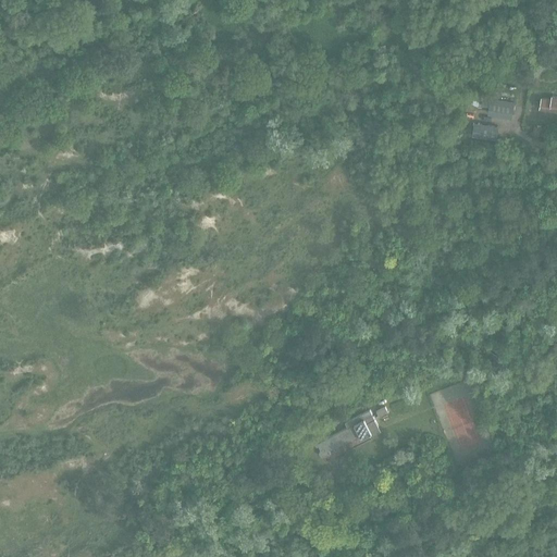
[(556,110),(556,96),(553,96),(552,99),(542,98),(539,109),(556,110)]
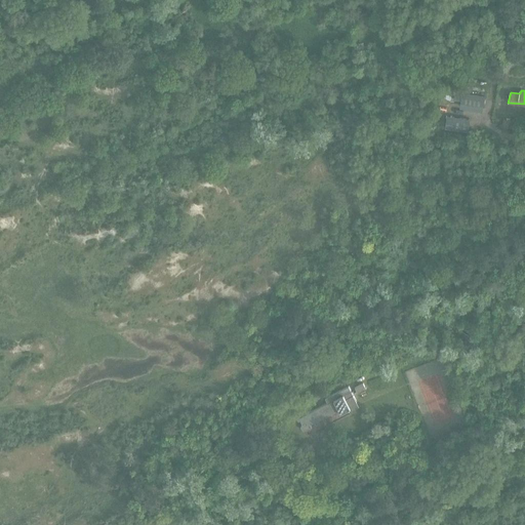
[(460,107),(482,110),(484,96),(462,93),(460,107)]
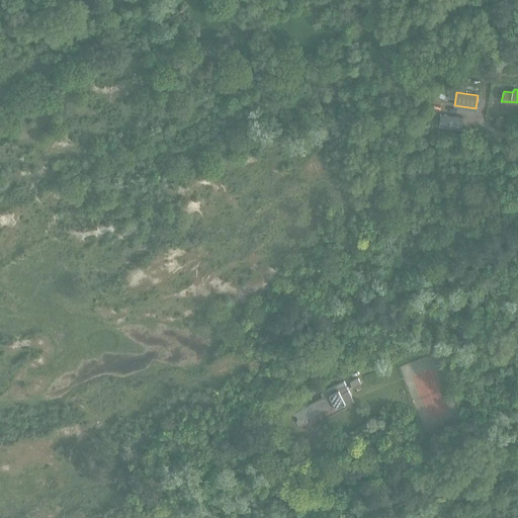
[(439,126),(461,130),(463,117),(441,114),(439,126)]
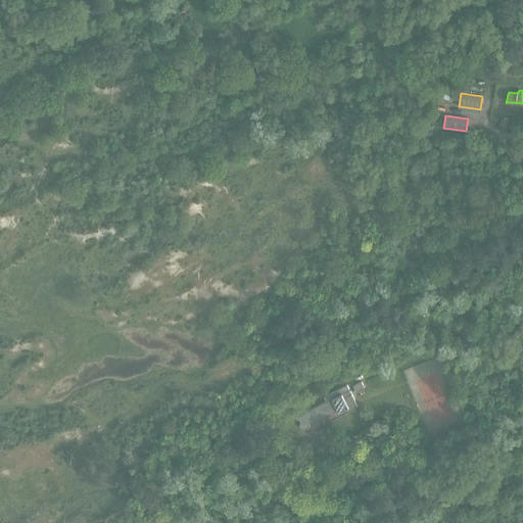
[(365,386),(362,382),(353,386),(357,391),(365,386)]
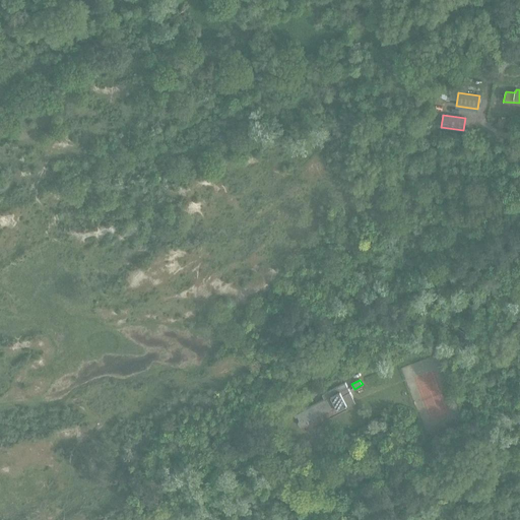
[(347,387),(345,383),(328,391),(322,394),(325,400),(300,412),(296,415),(296,416),(298,415),(300,419),(299,420),(299,424),(299,425),(301,426),(303,426),(304,426),(309,424),(308,419),(336,405),(338,408),(347,404),(346,402),(353,399),(349,392),(341,395),(339,391),(347,387)]
